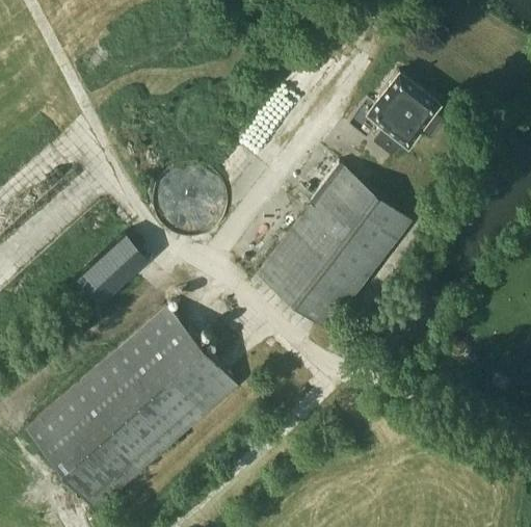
[(439,108),(398,76),(372,108),(389,122),(373,141),(391,155),(400,143),(406,149),(421,131),(428,137),(440,122),(432,115),(439,108)]
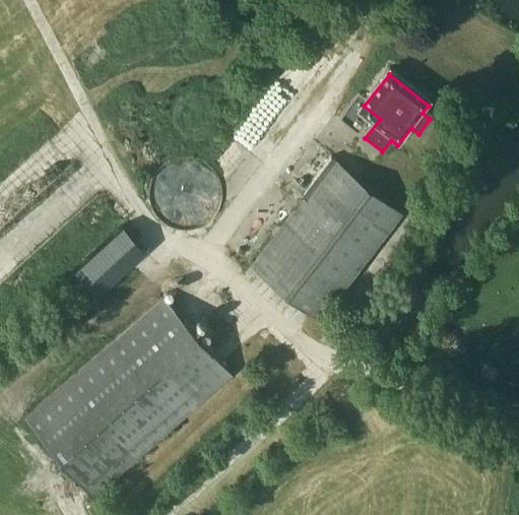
[(155,213),(163,223),(173,229),(184,232),(195,232),(205,228),(214,220),(221,211),(224,200),(224,189),(220,178),(214,168),(204,162),(193,157),(182,157),(171,161),(160,168),(153,178),(150,190),(150,202),(155,213)]
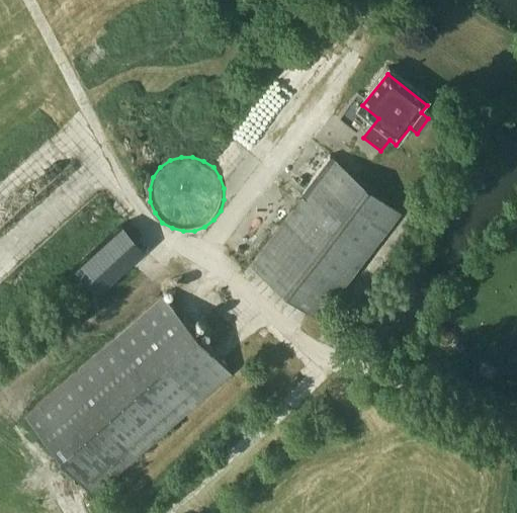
[(319,321),(400,214),(329,160),(248,267),(319,321)]
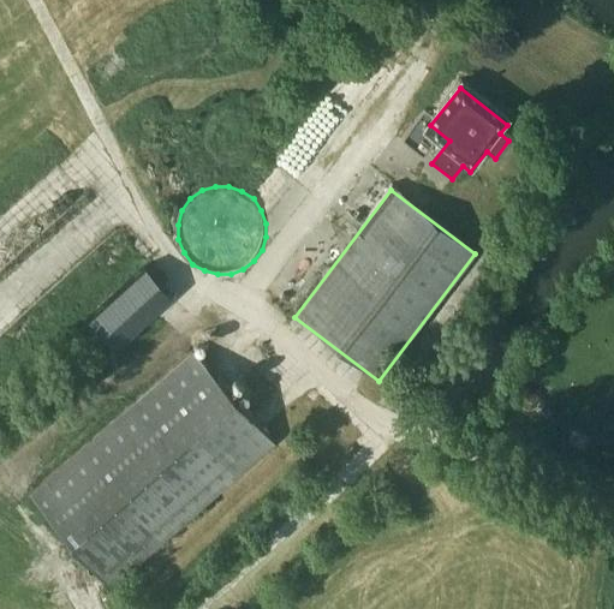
[(172,298),(144,268),(83,322),(111,353),(172,298)]
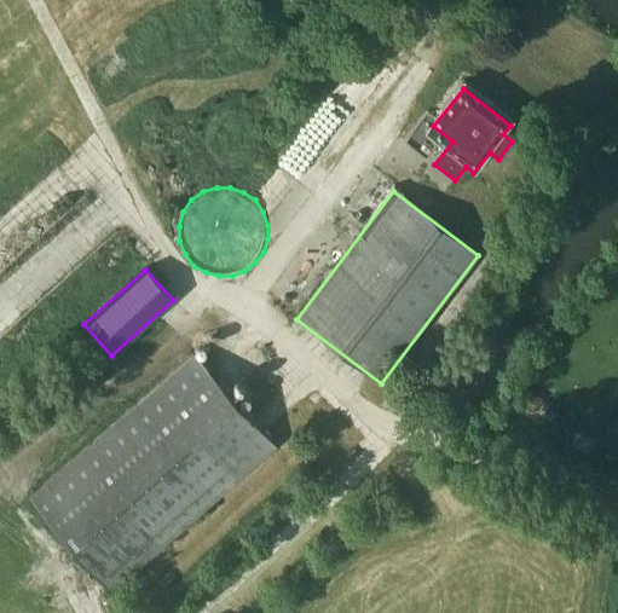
[(108,593),(230,485),(272,449),(191,356),(26,499),(108,593)]
